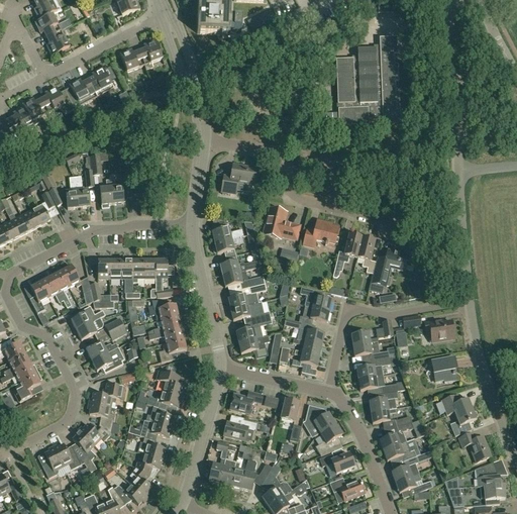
[(34,0),(37,6),(34,7),(39,18),(53,12),(61,8),(57,0),(34,0)]
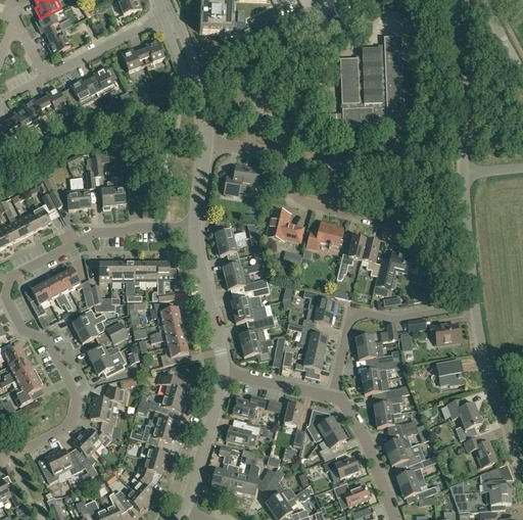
[(116,0),(123,14),(141,8),(137,0),(116,0)]
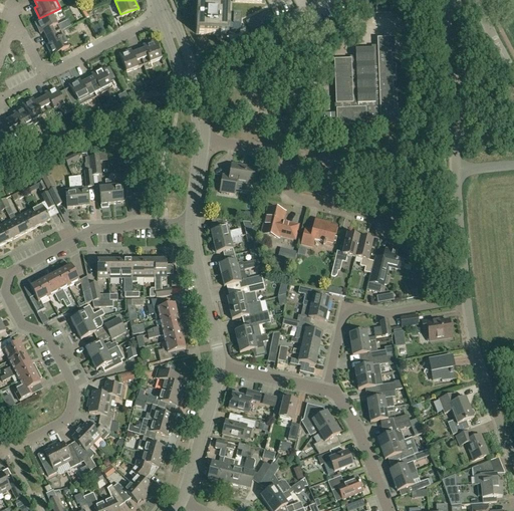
[(197,0),(196,31),(228,32),(228,28),(240,29),(240,17),(229,17),(230,0),(197,0)]
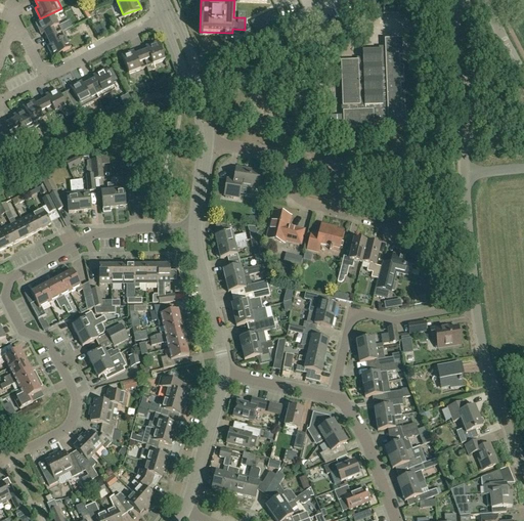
[(40,18),(36,20),(41,33),(44,31),(47,37),(61,30),(53,12),(40,18)]
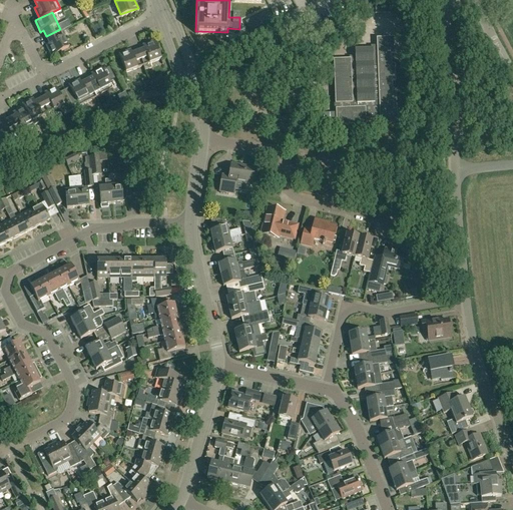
[(257,13),(245,19),(249,28),(261,22),(257,13)]
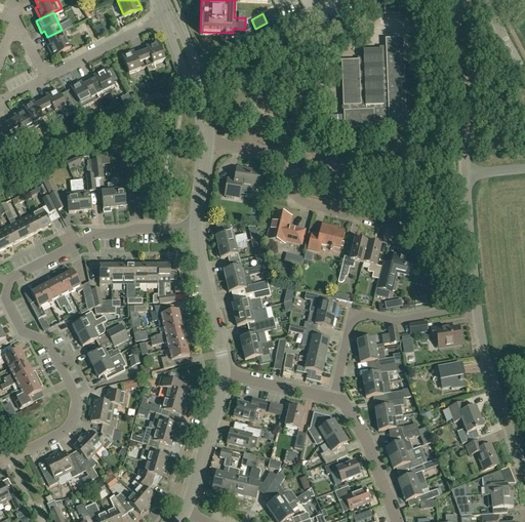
[(52,55),(70,47),(62,30),(47,37),(50,43),(47,44),(52,55)]
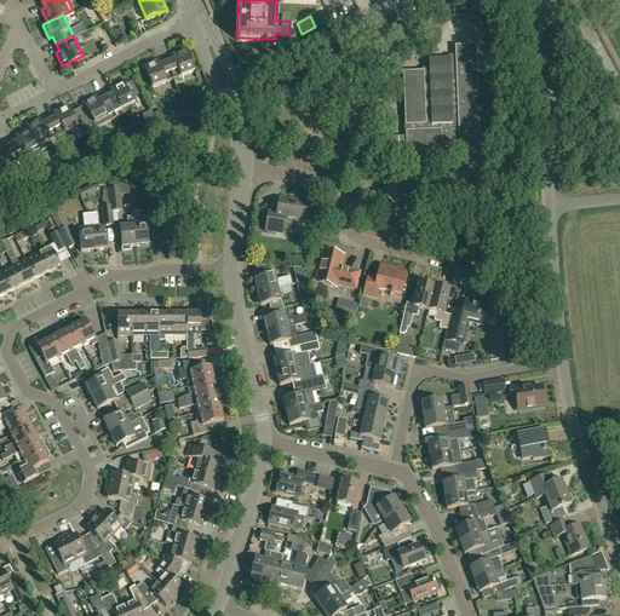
[(459,148),(480,147),(478,108),(474,109),(474,96),(478,96),(477,75),(472,76),(472,63),(477,63),(476,42),(454,44),(455,56),(429,57),(429,69),(403,69),(406,150),(442,149),(442,140),(459,139),(459,148)]
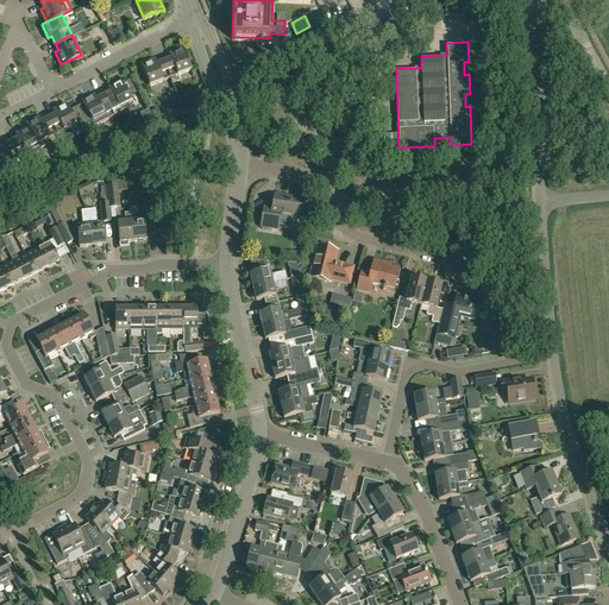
[(170,56),(163,58),(170,75),(173,81),(180,77),(179,71),(190,67),(183,46),(169,51),(170,56)]
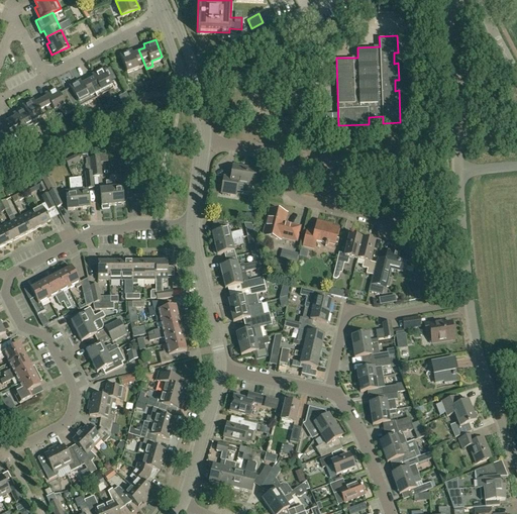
[(144,64),(138,49),(132,52),(131,48),(119,53),(126,71),(144,64)]
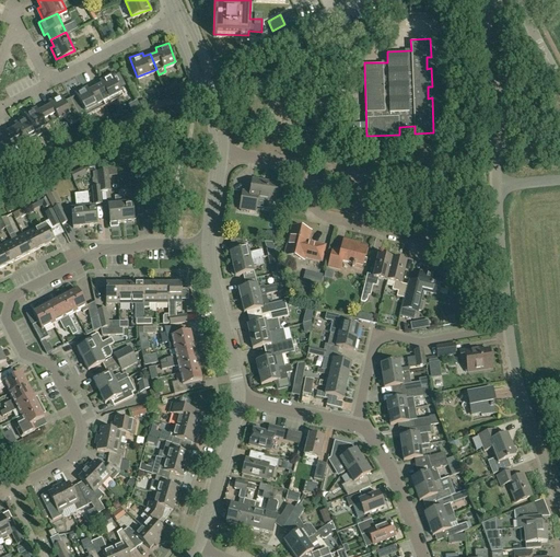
[(102,82),(95,85),(105,104),(124,94),(112,72),(100,79),(102,82)]
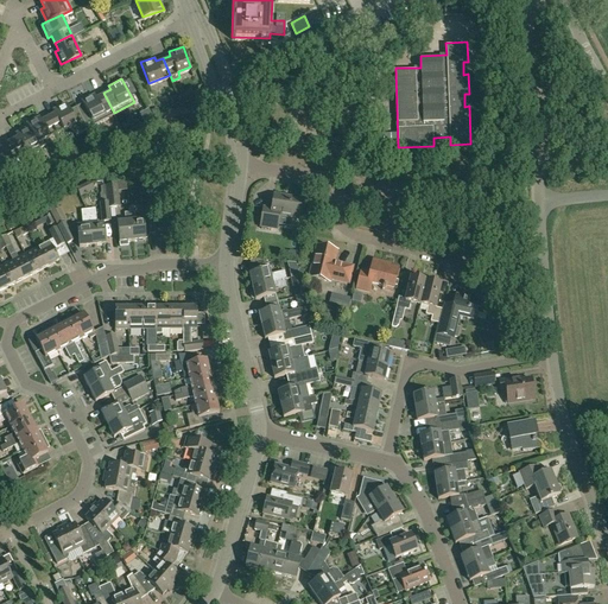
[(194,94),(190,87),(177,94),(179,101),(194,94)]
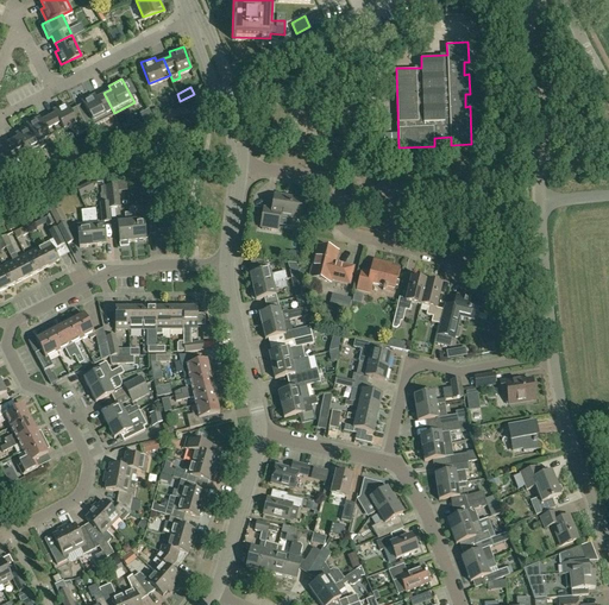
[(114,113),(104,93),(96,96),(95,93),(81,99),(94,124),(114,113)]
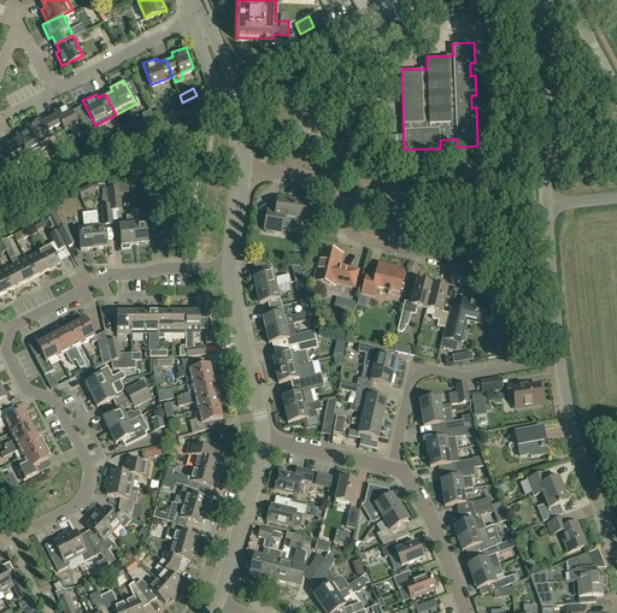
[(50,117),(58,133),(78,122),(68,102),(54,108),(56,113),(50,117)]
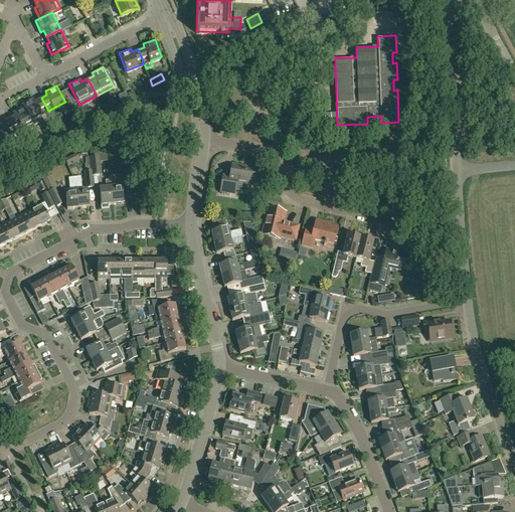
[(125,91),(118,95),(122,102),(129,98),(125,91)]
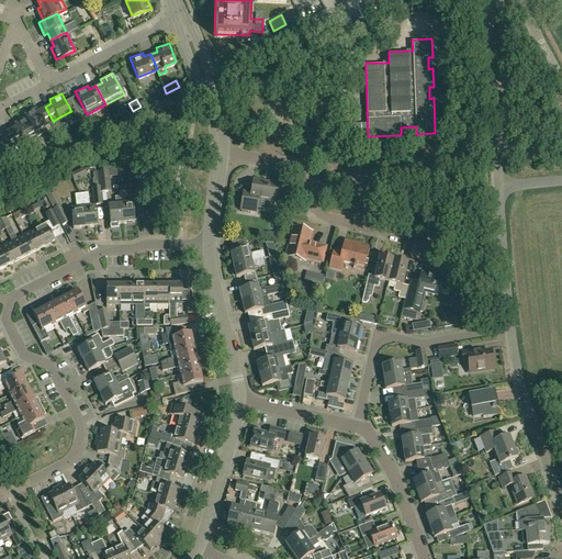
[(45,107),(38,109),(36,105),(24,112),(26,115),(36,135),(45,131),(43,126),(53,121),(45,107)]
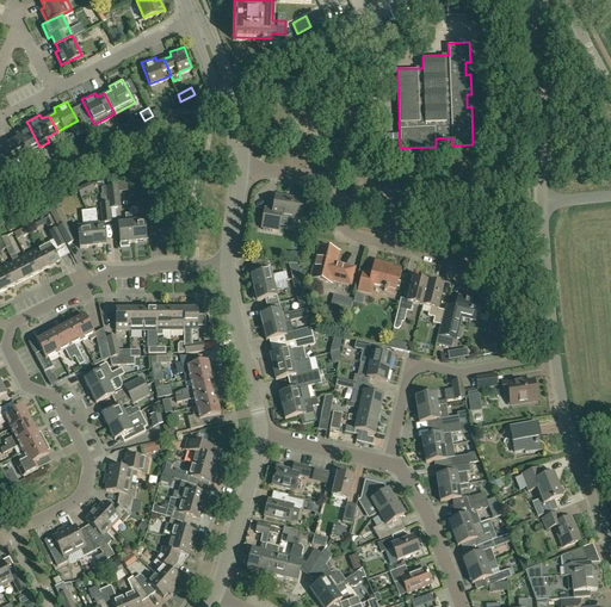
[(39,147),(29,125),(16,131),(17,136),(11,138),(20,159),(41,148),(39,147)]
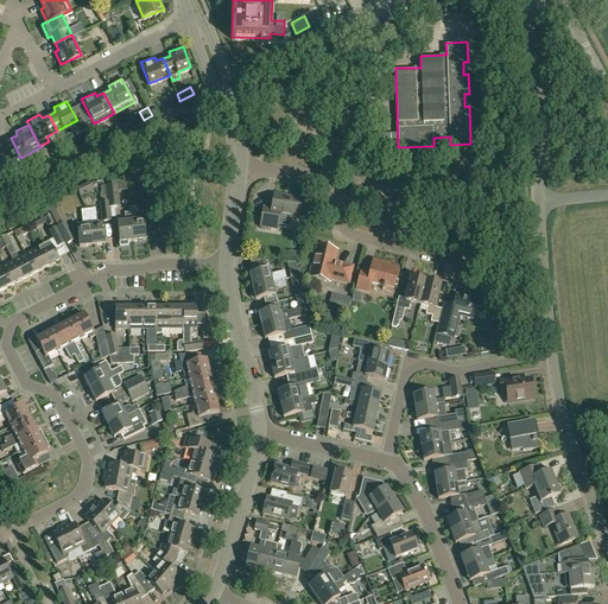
[(2,138),(0,139),(0,166),(2,171),(21,160),(20,158),(11,138),(4,141),(2,138)]
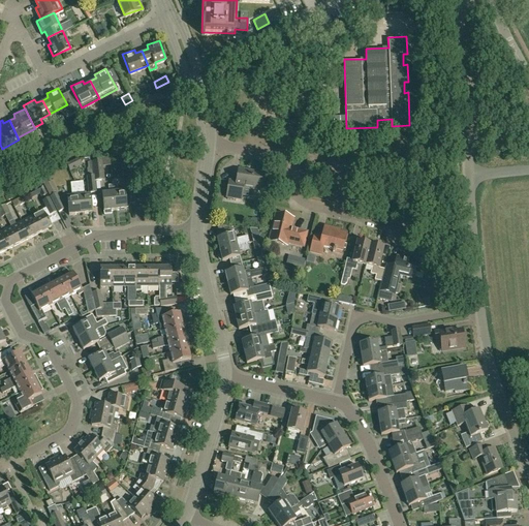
[(103,177),(101,158),(92,159),(93,164),(94,178),(103,177)]
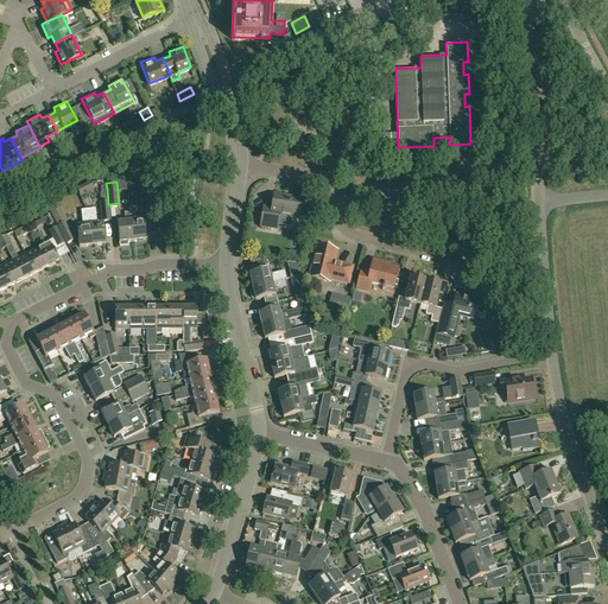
[(109,217),(108,204),(107,189),(100,190),(101,199),(100,199),(102,218),(109,217)]
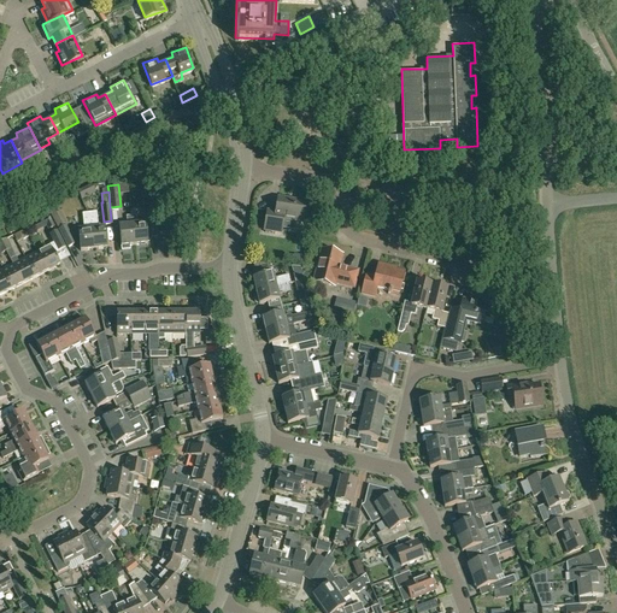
[(303,219),(305,199),(278,194),(276,208),(268,207),(264,228),(281,230),(283,216),(303,219)]
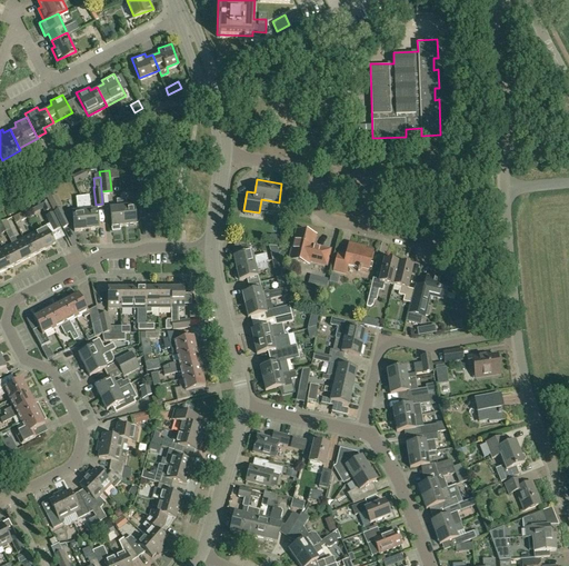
[(142,189),(132,190),(133,199),(137,199),(138,208),(145,207),(142,189)]
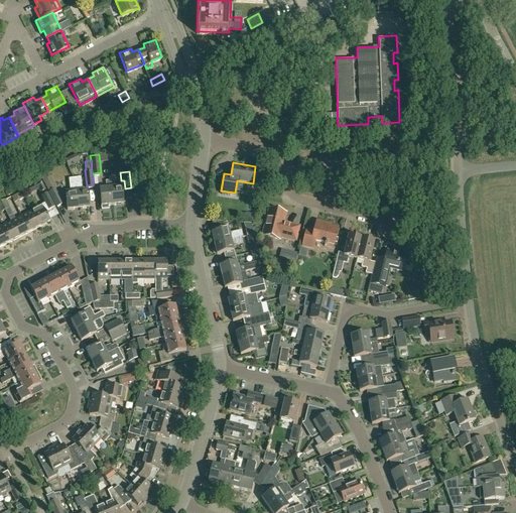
[(79,206),(89,205),(88,186),(82,187),(81,174),(75,175),(79,206)]
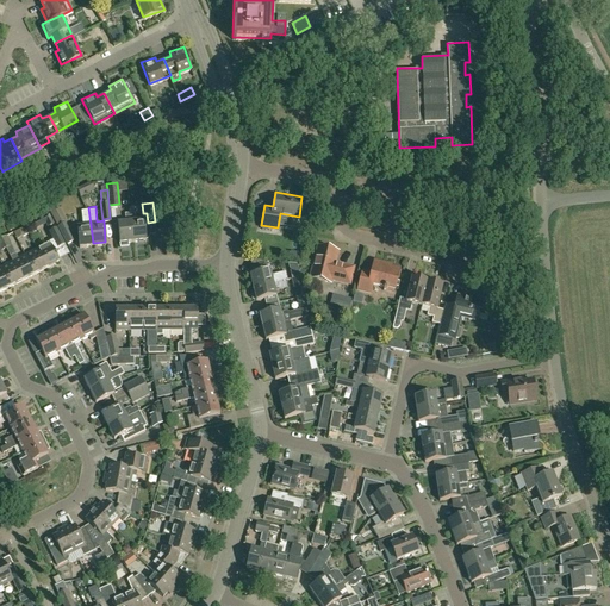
[(93,243),(88,207),(81,207),(83,223),(76,224),(79,244),(93,243)]
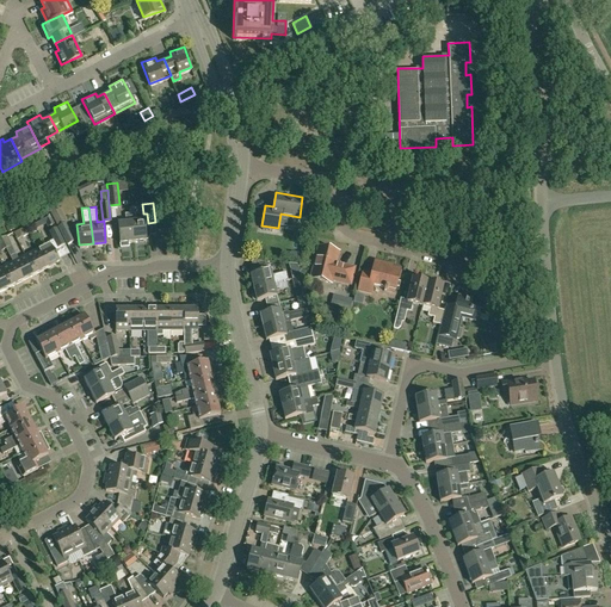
[(129,240),(134,239),(130,210),(125,211),(127,220),(118,220),(121,245),(129,243),(129,240)]
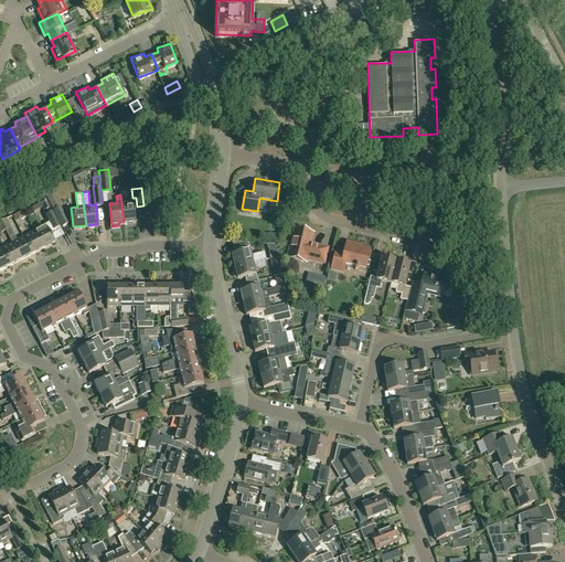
[(136,218),(138,216),(137,210),(135,209),(134,209),(134,201),(126,202),(125,194),(120,194),(124,221),(135,220),(135,218),(136,218)]
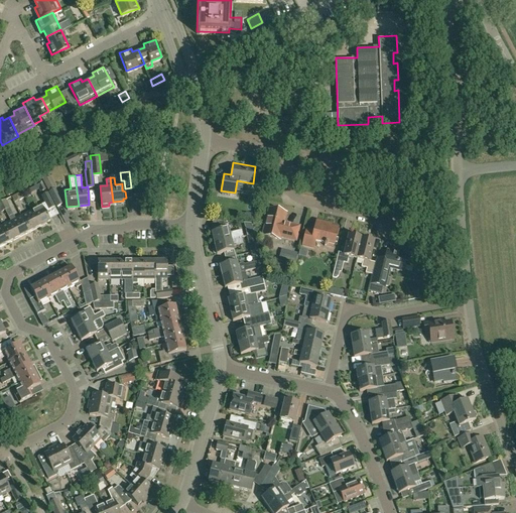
[(51,178),(45,181),(48,187),(53,184),(51,178)]
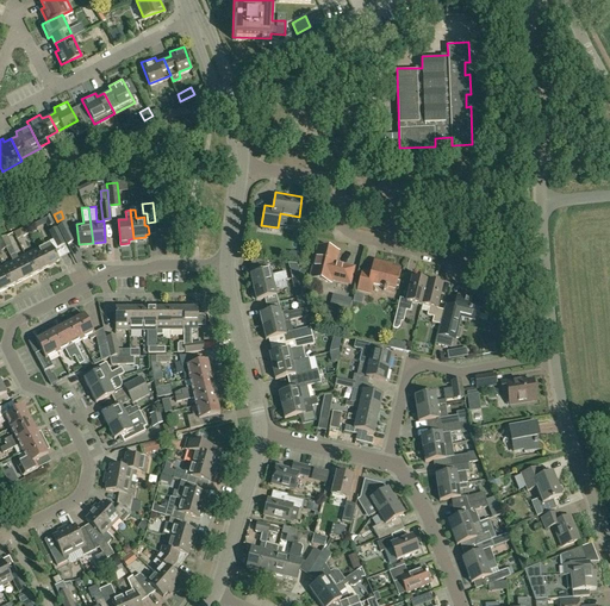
[(49,212),(43,216),(45,222),(48,225),(54,222),(49,212)]
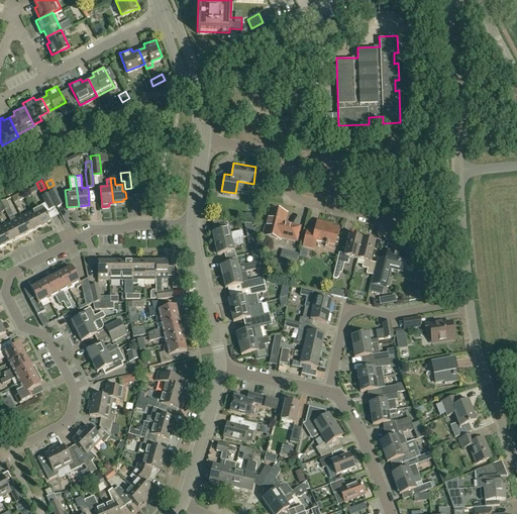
[(63,202),(55,186),(48,190),(57,205),(63,202)]
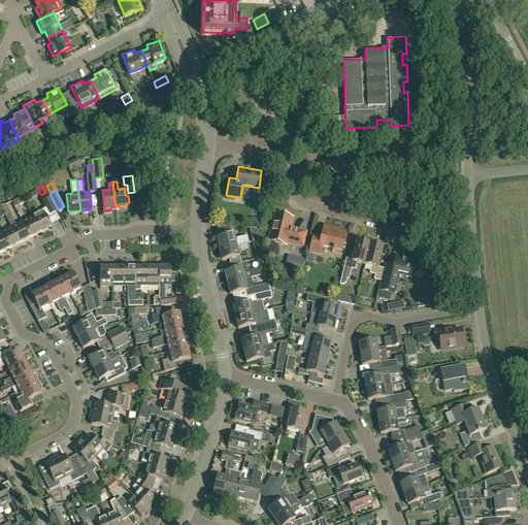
[(19,202),(25,199),(22,194),(15,197),(19,202)]
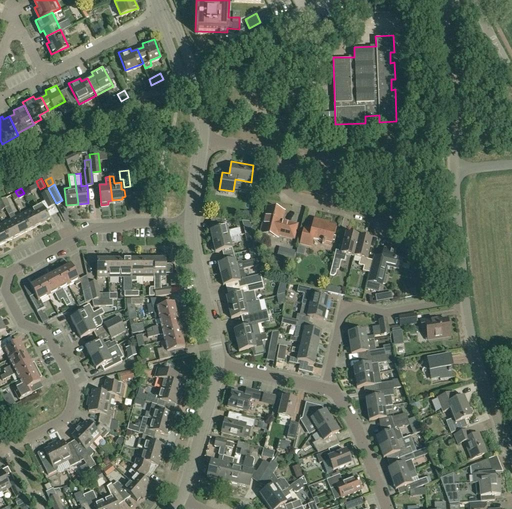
[(31,207),(39,223),(49,217),(45,207),(54,203),(51,196),(47,189),(42,192),(46,199),(41,201),(31,207)]
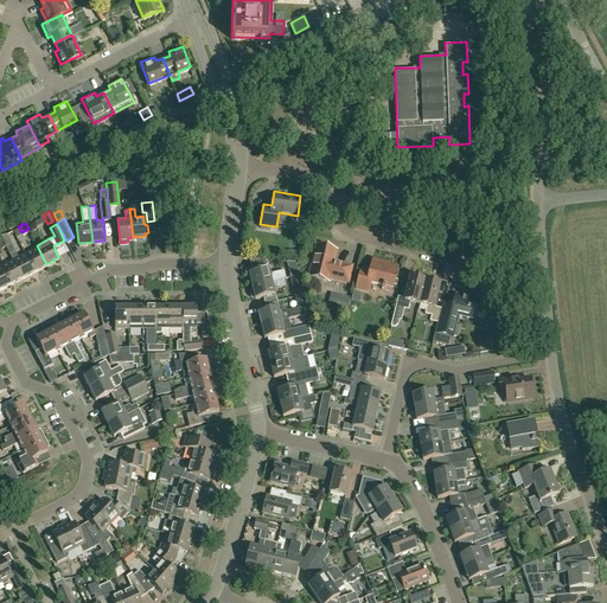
[(11,241),(6,231),(1,235),(6,244),(11,241)]
